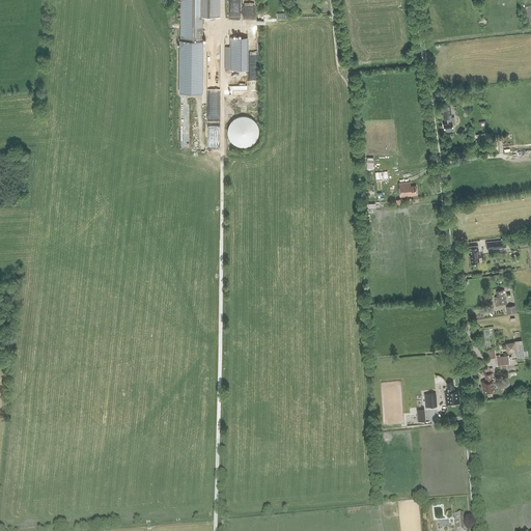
[(182,0),(180,93),(202,93),(203,17),(221,17),(220,0),(182,0)]
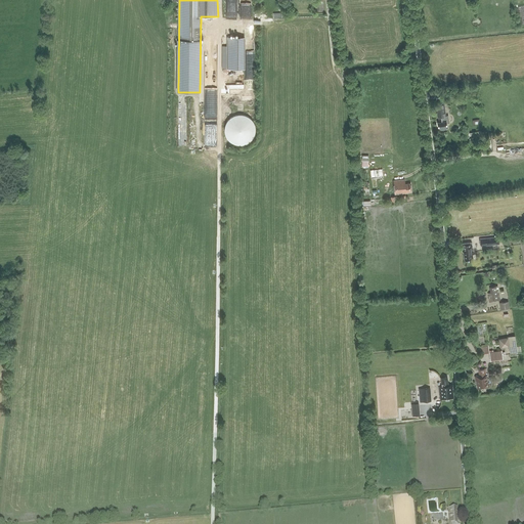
[(244,70),(244,38),(226,38),(226,70),(244,70)]
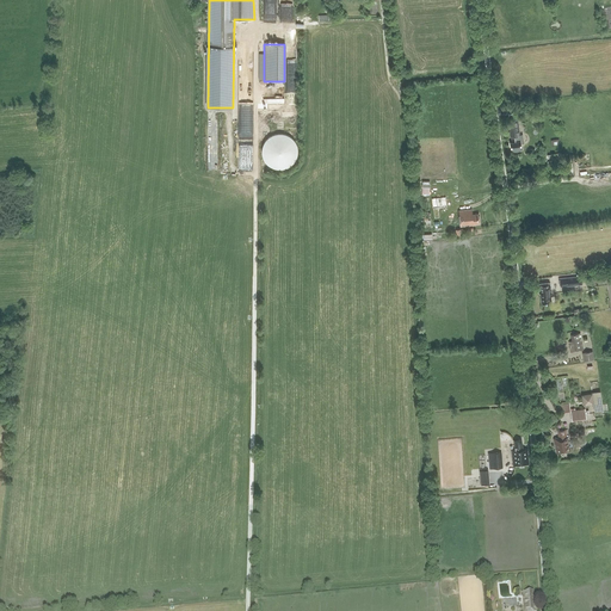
[(292,130),(292,104),(275,104),(275,130),(292,130)]
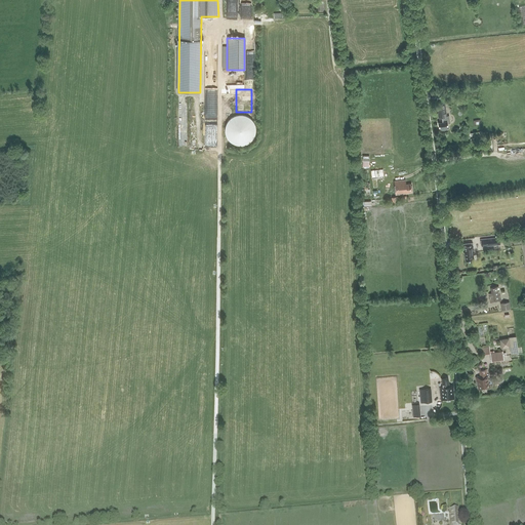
[(447,116),(444,103),(436,105),(439,118),(440,118),(440,123),(438,123),(439,129),(440,129),(440,130),(448,129),(447,127),(448,127),(447,124),(450,123),(449,116),(447,116)]
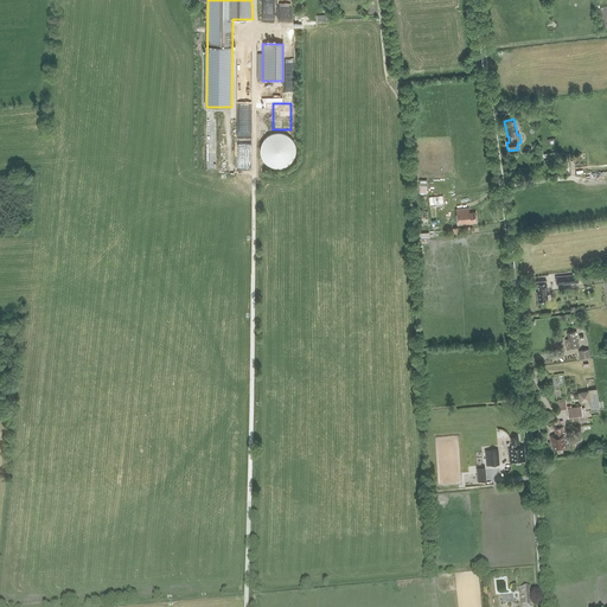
[(280,133),(279,133),(276,133),(274,133),(273,134),(272,134),(269,135),(268,136),(267,136),(266,139),(264,140),(263,141),(262,142),(262,144),(261,146),(261,147),(260,148),(260,151),(260,153),(261,154),(261,155),(261,157),(262,158),(262,159),(262,160),(263,161),(264,161),(264,163),(266,164),(267,165),(268,166),(269,166),(270,167),(272,167),(273,167),(274,168),(276,168),(280,168),(281,168),(282,168),(285,167),(286,167),(287,166),(288,166),(289,165),(291,164),(292,163),(293,161),(294,160),(294,159),(295,158),(295,157),(295,155),(295,154),(296,153),(296,152),(296,151),(296,148),(295,147),(295,146),(295,145),(294,144),(294,142),(293,141),(293,140),(292,139),(291,139),(289,136),(288,135),(287,135),(286,134),(285,134),(283,134),(282,133),(281,133),(280,133)]
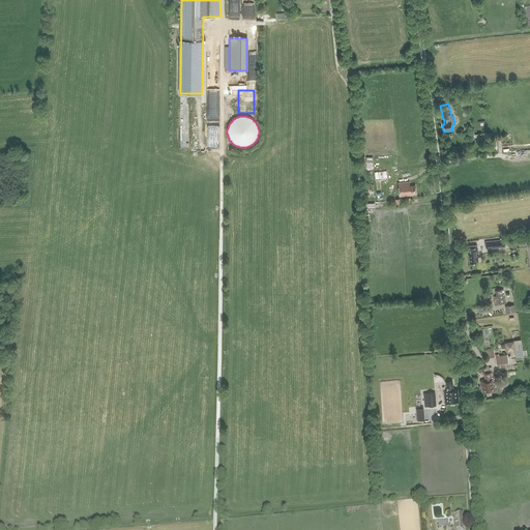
[(474,139),(490,136),(488,124),(483,125),(484,133),(474,134),(474,139)]
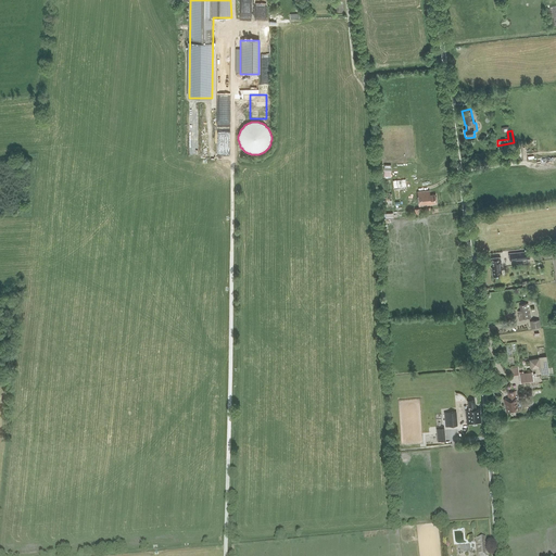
[(392,181),(393,191),(394,200),(400,200),(399,190),(405,190),(404,180),(392,181)]
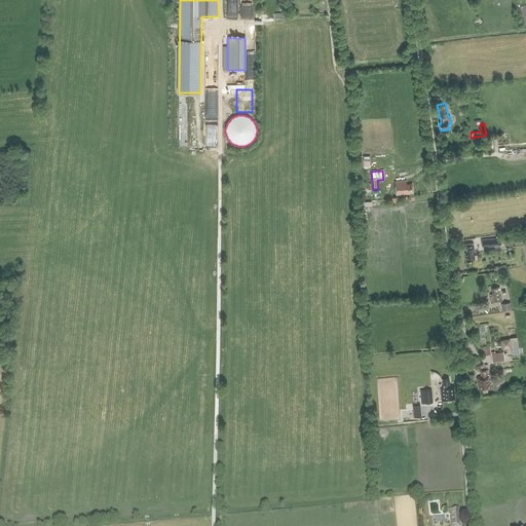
[(409,193),(413,193),(412,185),(407,185),(406,181),(395,182),(397,195),(409,194),(409,193)]
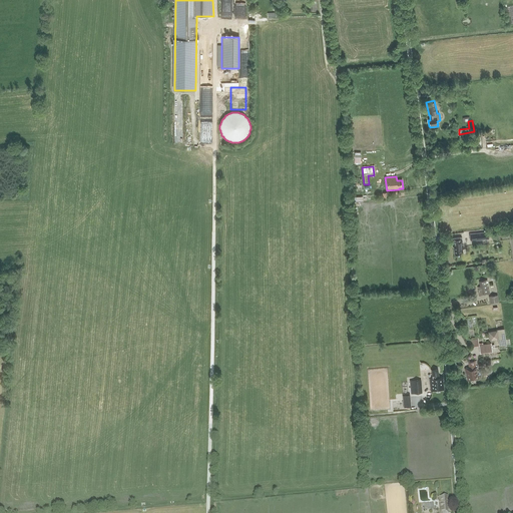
[(490,239),(489,231),(470,233),(471,240),(490,239)]
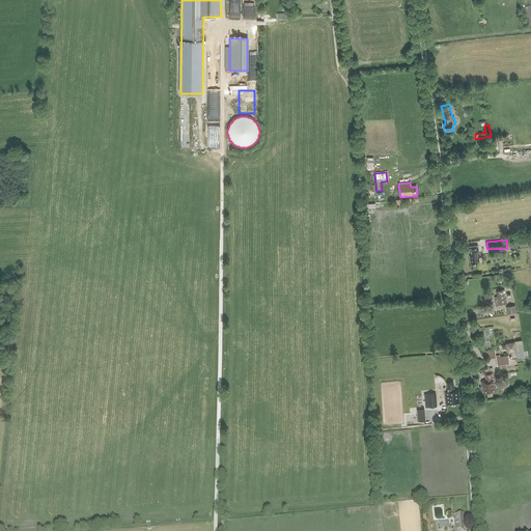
[(478,249),(468,250),(469,255),(470,255),(470,258),(471,263),(479,262),(478,255),(479,255),(478,249)]
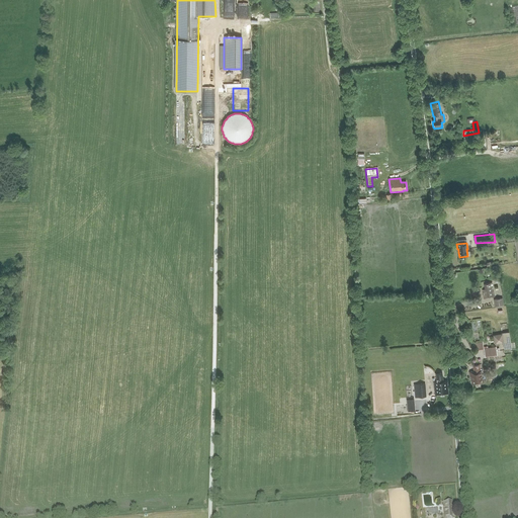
[(494,297),(492,283),(484,284),(485,289),(483,289),(484,298),(494,297)]
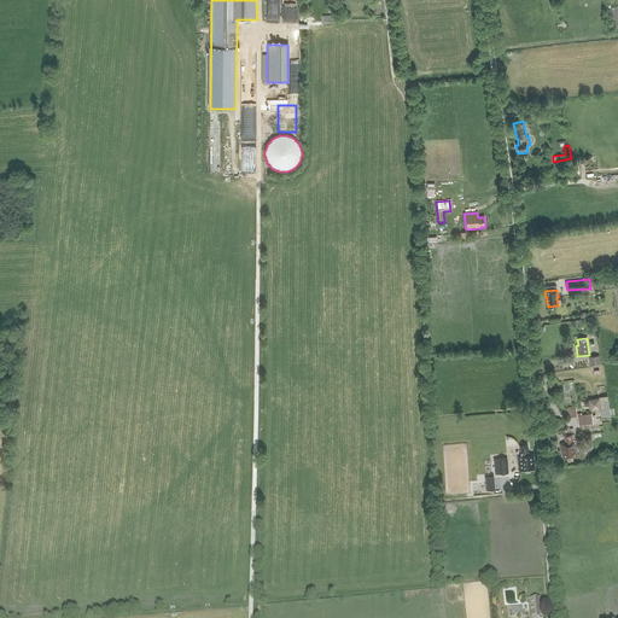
[(592,366),(601,365),(599,356),(590,357),(592,366)]
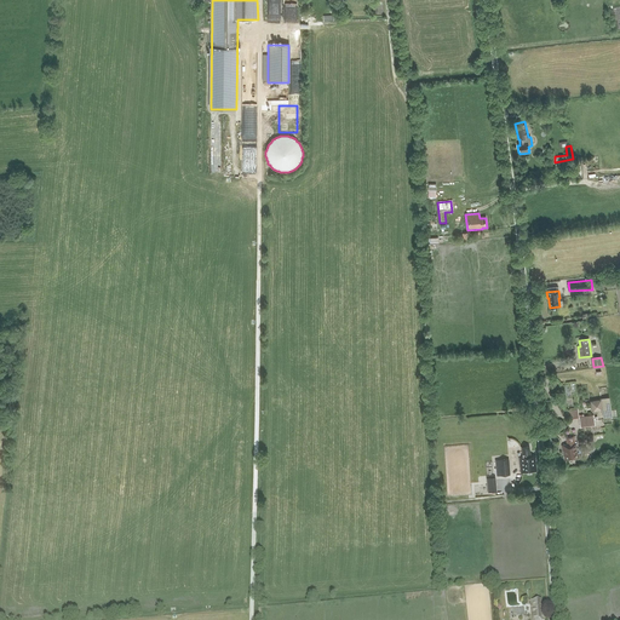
[(604,409),(606,417),(615,415),(613,397),(593,400),(595,411),(604,409)]
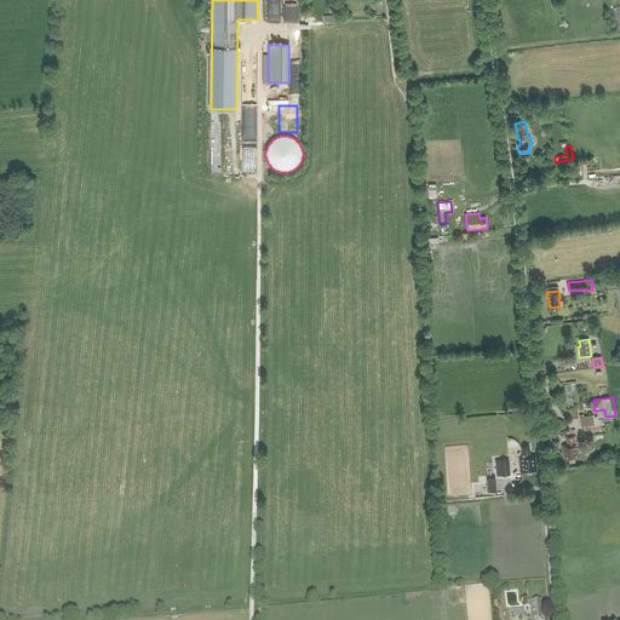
[(584,417),(584,414),(579,415),(580,418),(579,418),(580,428),(596,425),(593,414),(584,417)]
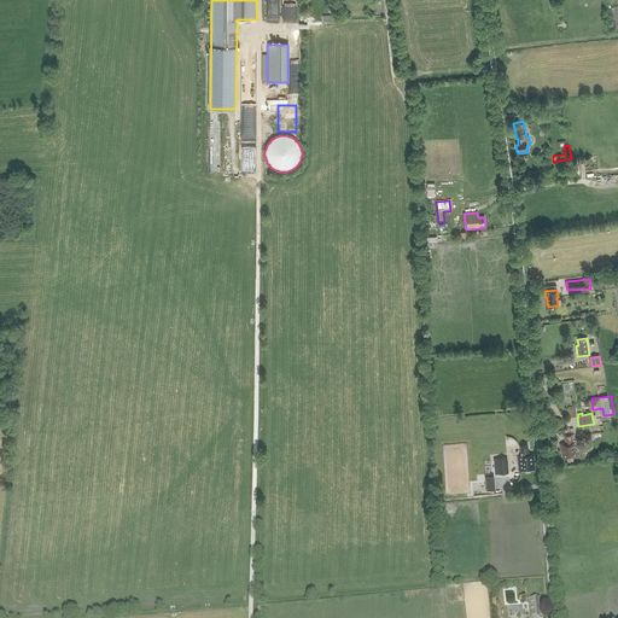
[(576,447),(576,442),(573,442),(572,441),(573,441),(572,435),(564,437),(565,443),(560,444),(563,459),(578,456),(577,452),(581,452),(581,445),(576,447)]
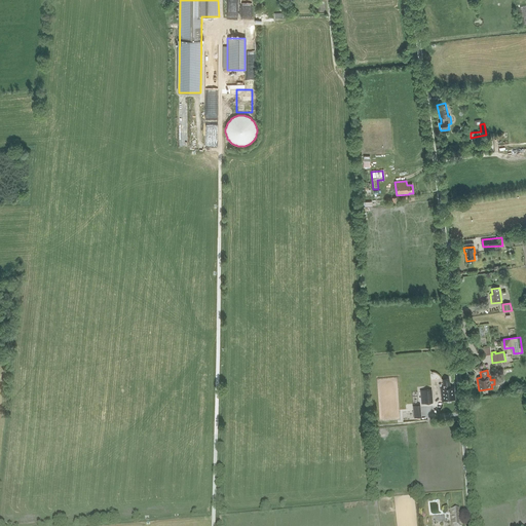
[(449,379),(443,379),(444,387),(441,388),(442,401),(455,400),(454,387),(450,387),(449,379)]
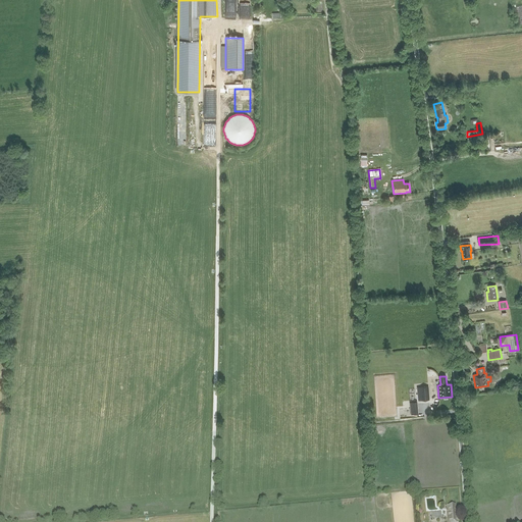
[(421,400),(429,400),(428,386),(420,387),(421,400)]
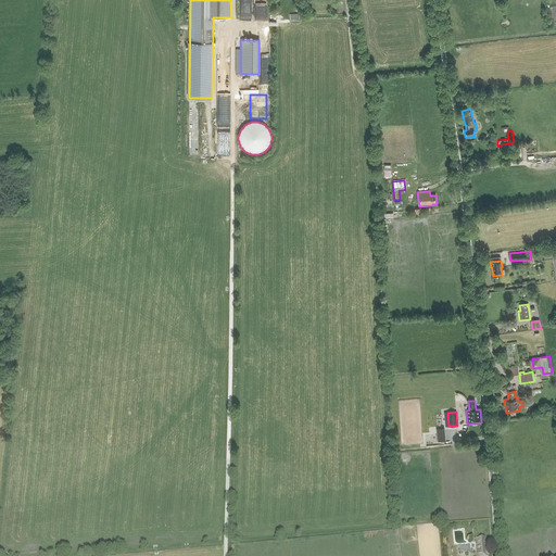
[(445,441),(444,427),(436,428),(437,441),(445,441)]
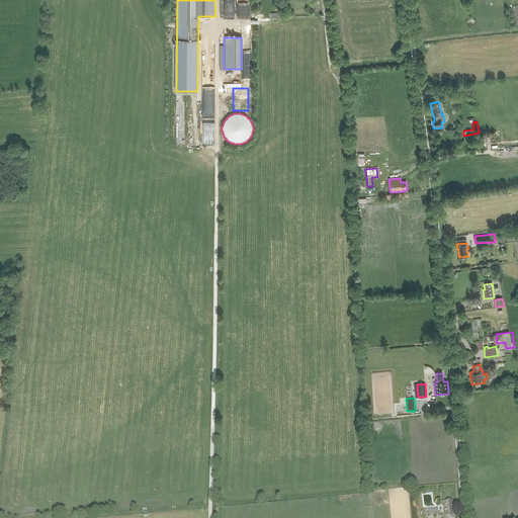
[(452,501),(451,501),(443,502),(443,507),(444,517),(455,517),(454,507),(453,507),(452,501)]
